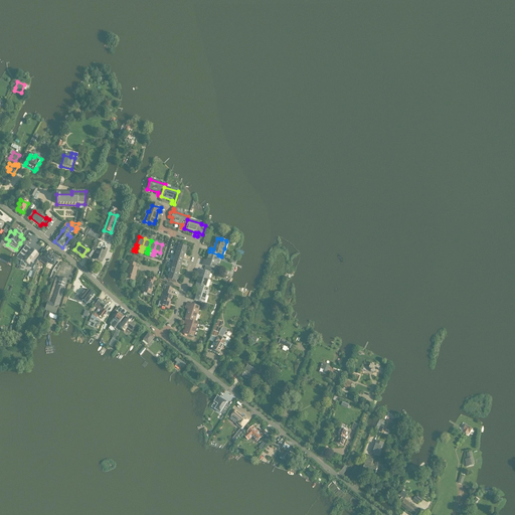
[(94,252),(95,251),(95,250),(97,245),(96,244),(92,250),(87,255),(90,258),(94,252)]
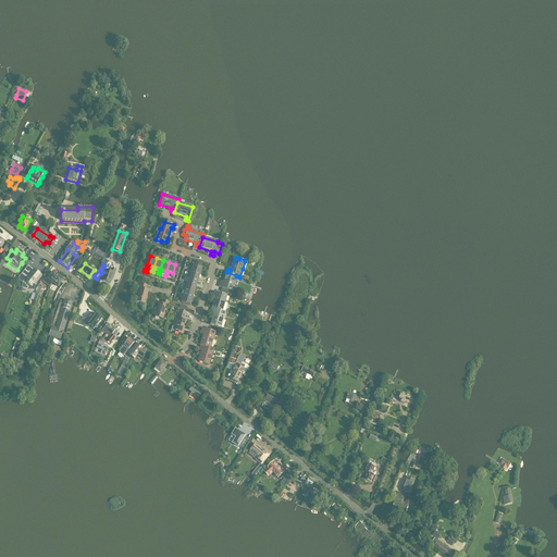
[(187,269),(186,272),(190,273),(190,272),(200,274),(202,269),(193,265),(192,270),(187,269)]
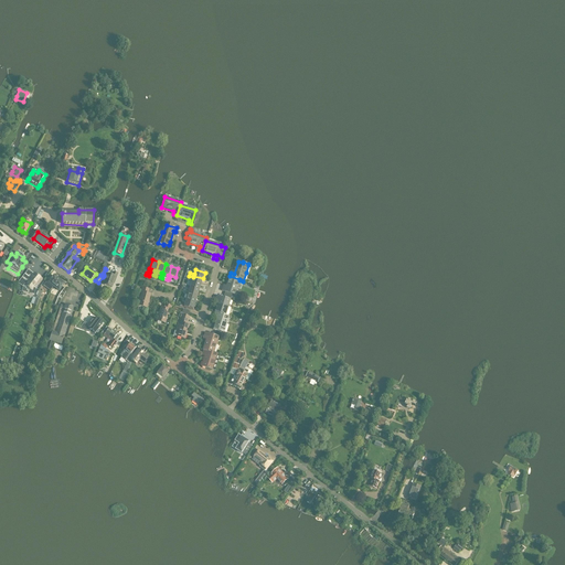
[(115,281),(117,274),(114,273),(113,276),(107,274),(104,280),(105,281),(104,285),(112,288),(114,281),(115,281)]
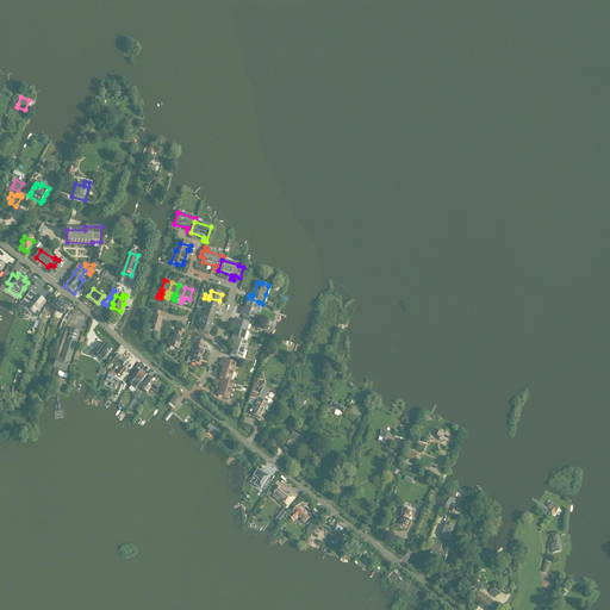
[(25,298),(22,303),(24,305),(22,307),(25,310),(24,315),(37,318),(39,311),(45,302),(38,296),(32,303),(29,299),(27,300),(25,298)]
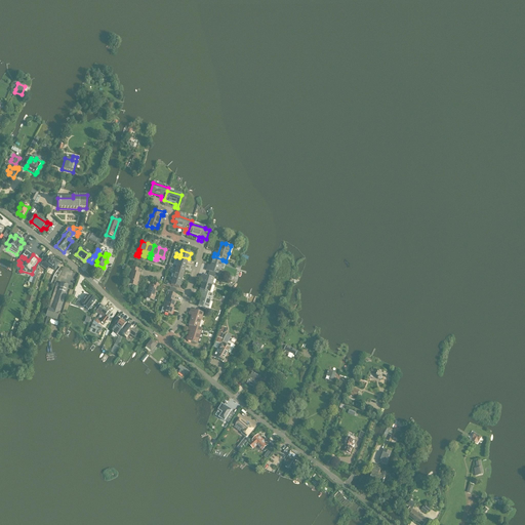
[(49,267),(50,267),(54,260),(54,259),(53,258),(52,258),(50,256),(45,263),(44,261),(41,266),(47,271),(49,267)]
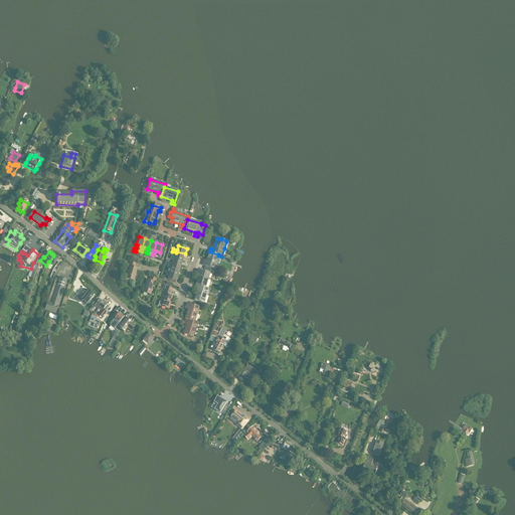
[(171,254),(171,256),(174,258),(175,258),(183,260),(185,253),(176,251),(176,252),(175,255),(171,254)]
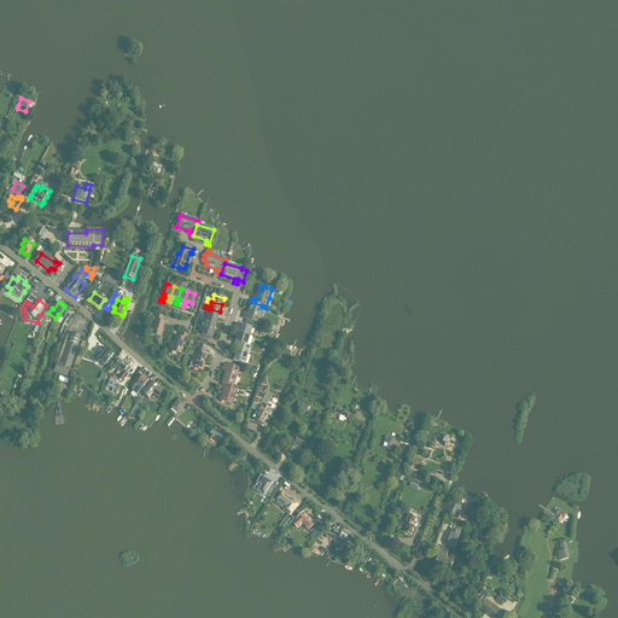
[(244,314),(243,319),(257,324),(262,307),(262,305),(251,302),(246,315),(244,314)]
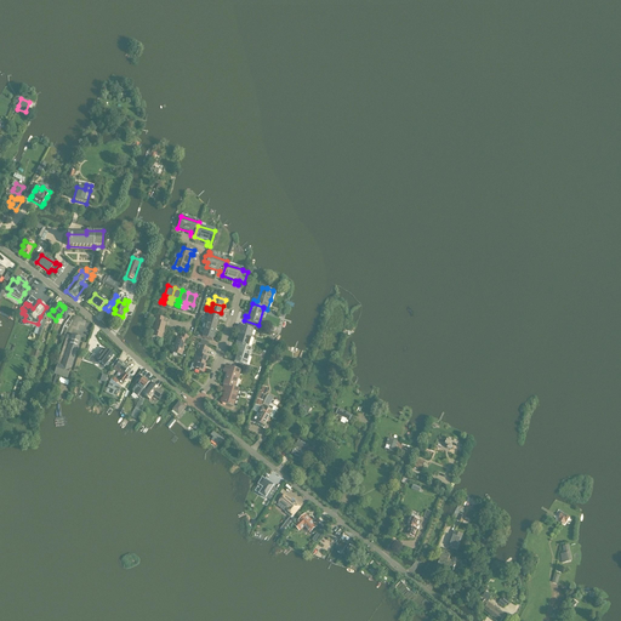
[(64,320),(70,313),(64,308),(60,315),(64,320)]
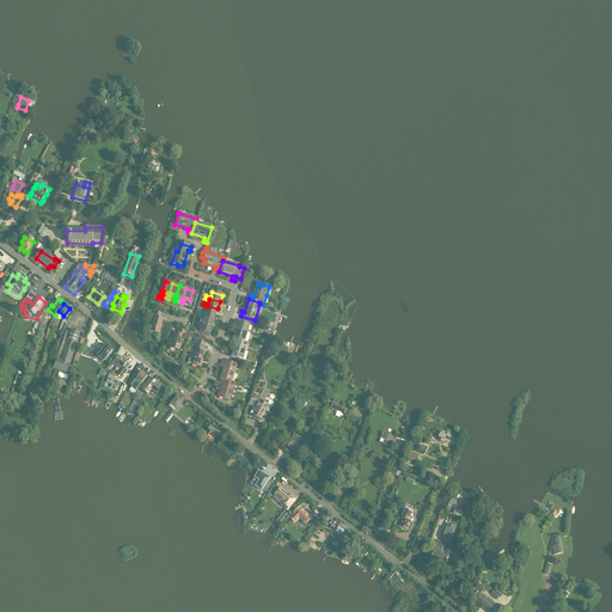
[(201,311),(201,312),(206,313),(206,312),(215,316),(218,308),(208,306),(207,306),(203,305),(202,308),(202,310),(201,311)]
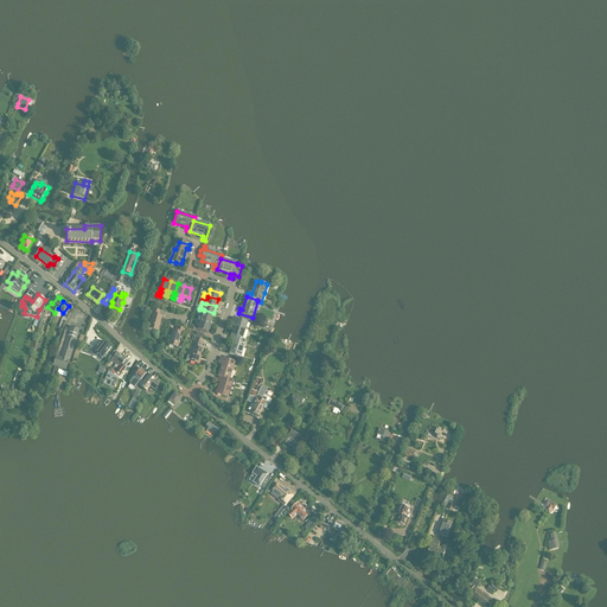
[(158,331),(161,317),(159,315),(160,312),(153,310),(152,314),(153,314),(148,328),(158,331)]
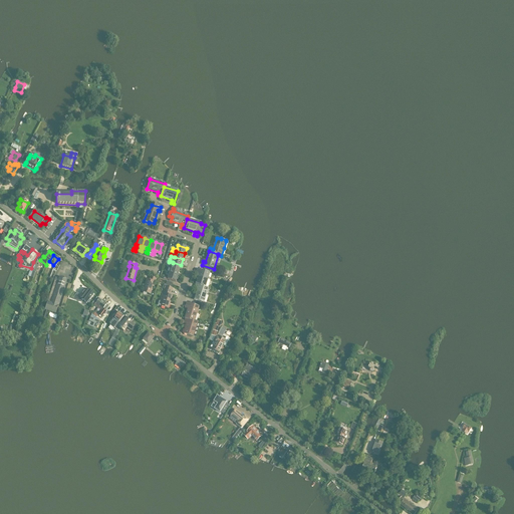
[(168,265),(167,268),(171,269),(171,268),(179,271),(181,265),(173,262),(173,263),(171,267),(168,265)]
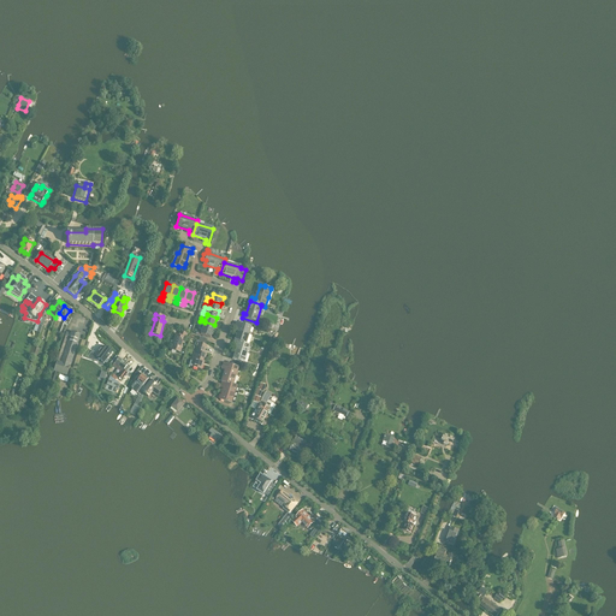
[(199,325),(197,327),(202,330),(202,329),(213,331),(214,325),(205,321),(205,323),(203,326),(199,325)]
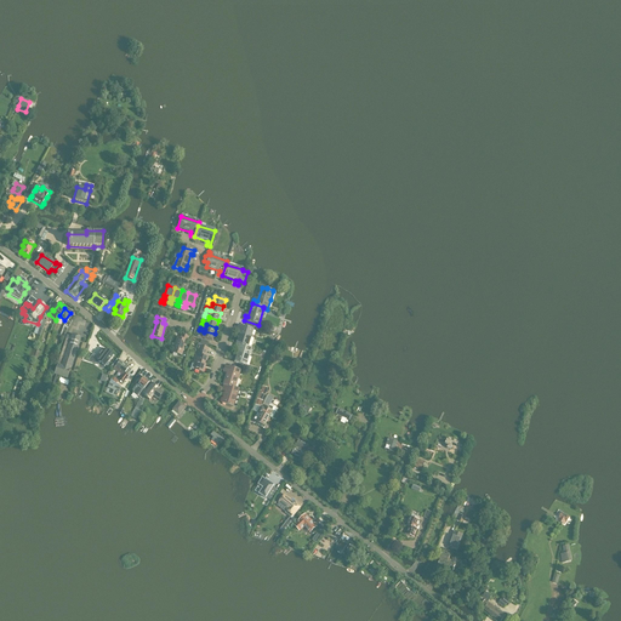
[(248,347),(252,330),(238,325),(237,330),(240,330),(235,345),(237,345),(248,347)]
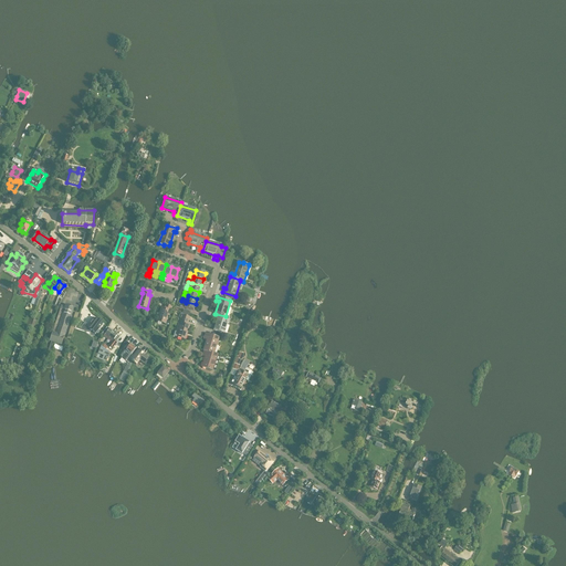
[(177,304),(176,306),(180,307),(184,308),(185,308),(194,311),(196,304),(186,302),(186,303),(185,306),(180,305),(177,304)]
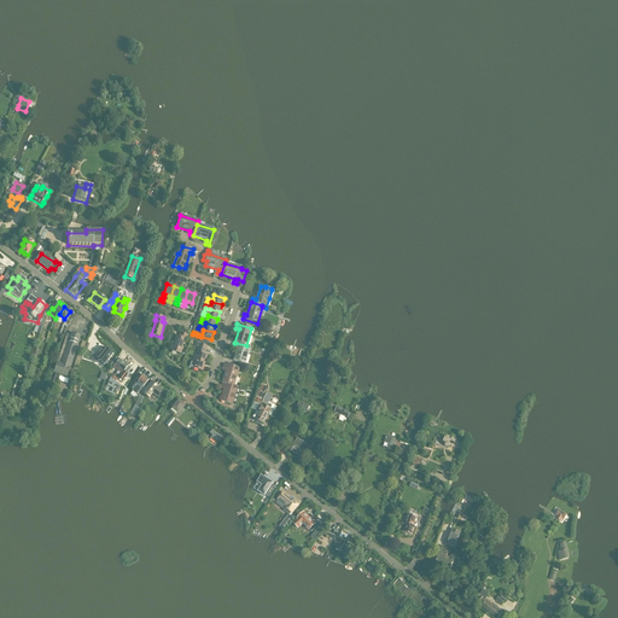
[(77,336),(79,336),(71,333),(70,336),(66,334),(65,338),(57,363),(53,373),(56,374),(51,388),(54,389),(59,374),(66,378),(70,367),(80,337),(77,336)]
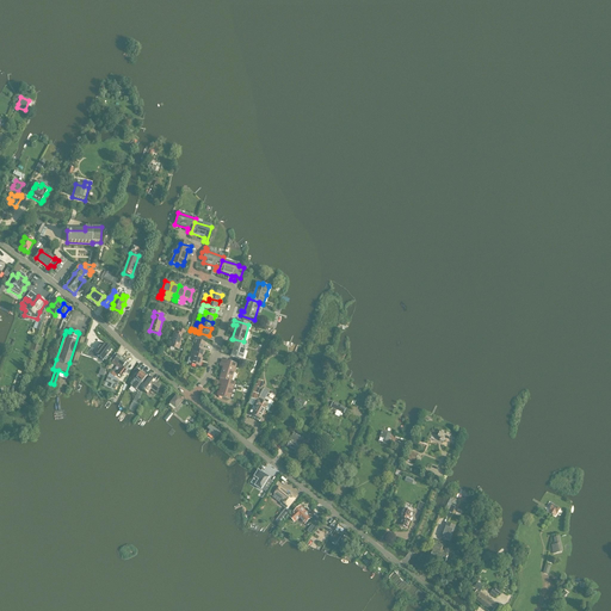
[(184,337),(186,332),(179,329),(177,333),(174,333),(170,347),(178,350),(183,335),(184,337)]
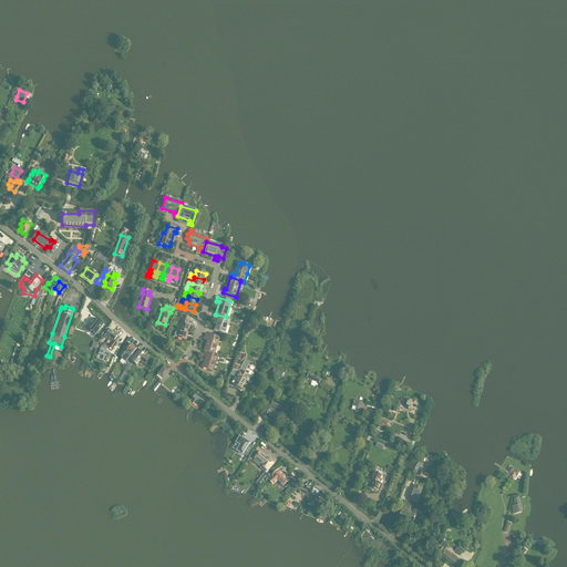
[(216,315),(215,318),(217,319),(214,331),(225,334),(229,318),(226,317),(216,315)]
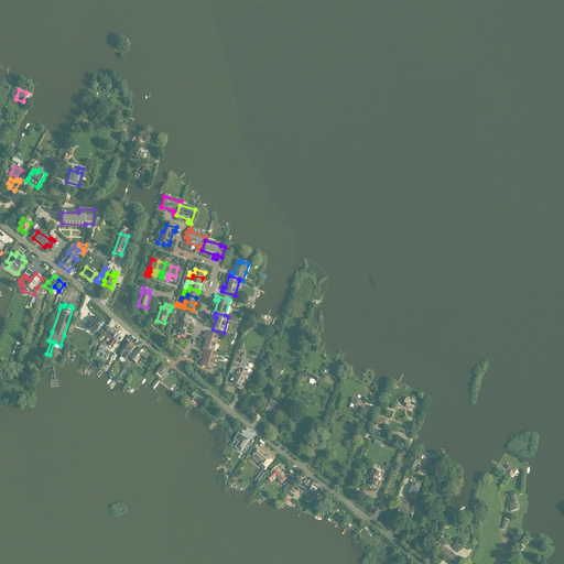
[(173,335),(176,336),(184,339),(188,325),(186,324),(188,316),(182,314),(181,317),(180,323),(181,323),(177,332),(174,331),(173,335)]
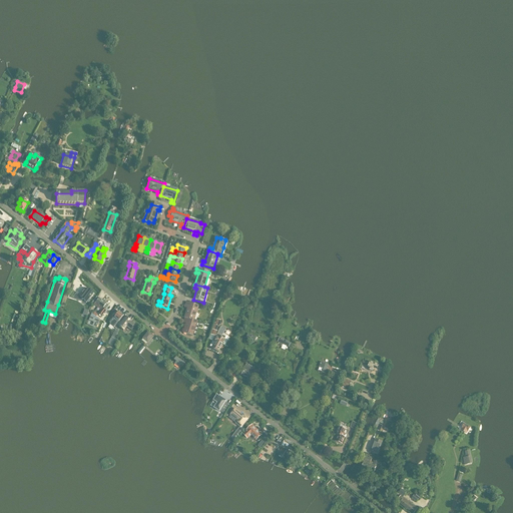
[(77,293),(72,299),(80,302),(81,300),(86,304),(87,302),(88,303),(90,301),(89,300),(93,294),(87,290),(86,291),(84,289),(83,291),(81,294),(80,295),(77,293)]
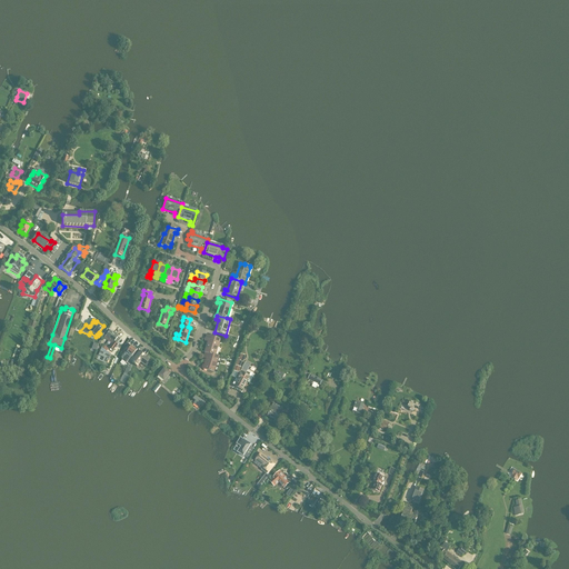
[(109,342),(115,336),(109,331),(103,338),(109,342)]
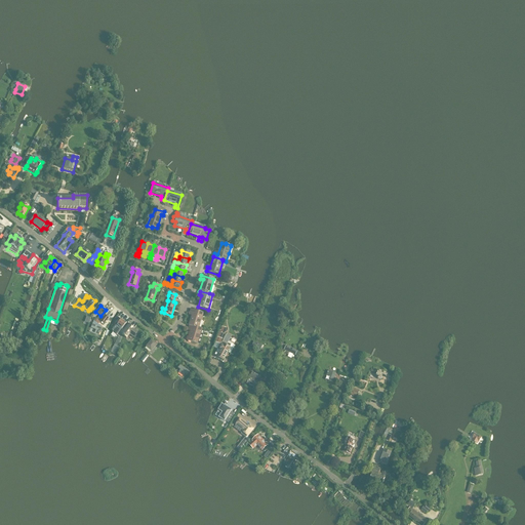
[(105,324),(109,318),(108,318),(111,313),(106,310),(101,316),(104,318),(101,321),(105,324)]
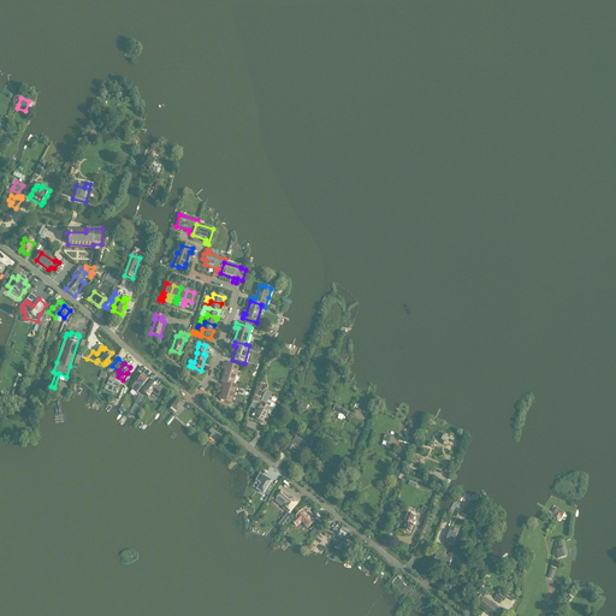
[(232,385),(238,368),(223,363),(221,367),(225,368),(221,381),(232,385)]
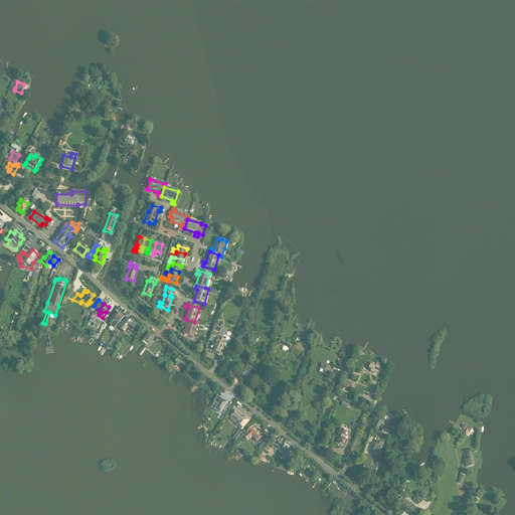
[(78,313),(79,309),(75,308),(75,307),(70,306),(68,315),(73,316),(74,312),(78,313)]
